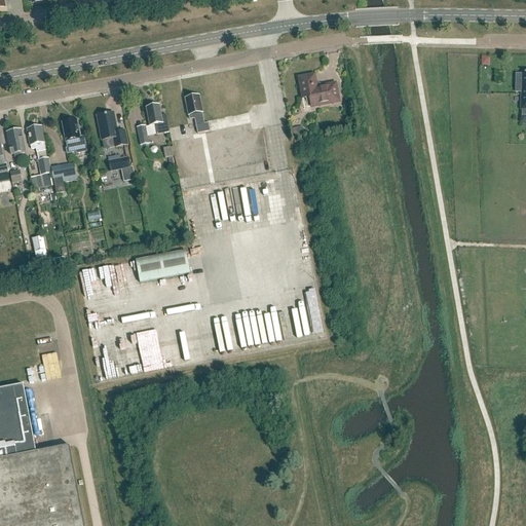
[(525,73),(525,74),(522,74),(522,85),(516,84),(516,94),(522,94),(521,110),(522,110),(522,116),(525,116),(525,73)]
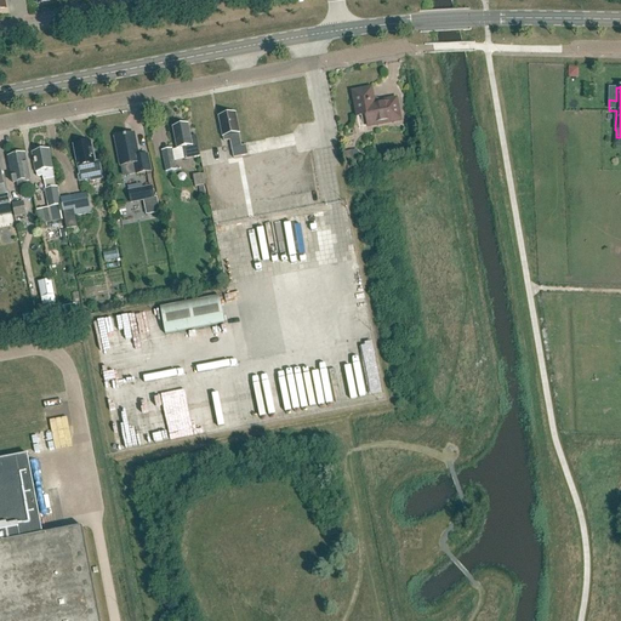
[(379,103),(374,100),(371,89),(352,92),(357,114),(365,112),(368,127),(400,121),(397,100),(379,103)]
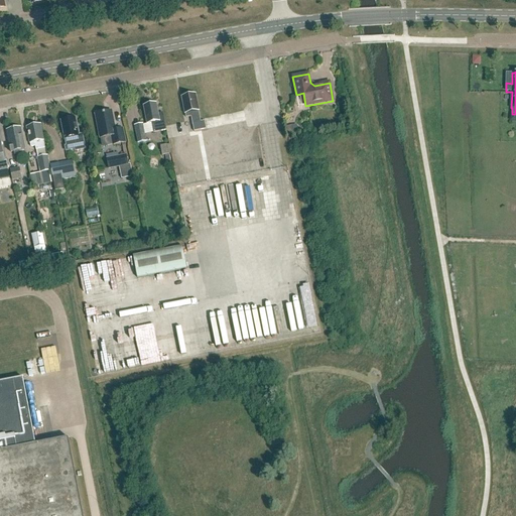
[(202,122),(196,95),(182,98),(186,118),(191,117),(195,132),(207,129),(206,121),(202,122)]
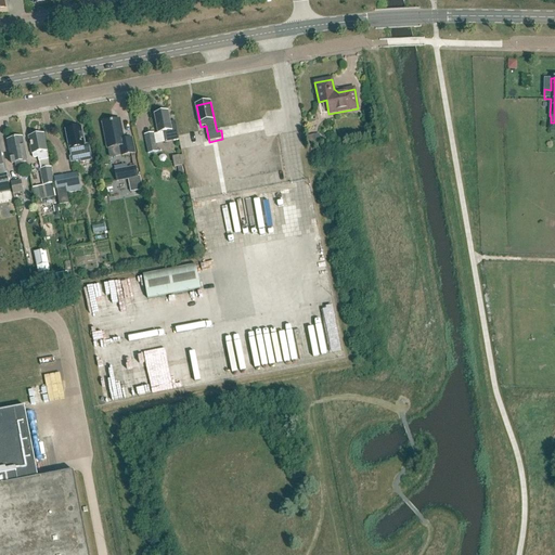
[(175,125),(171,123),(168,112),(155,114),(159,133),(164,132),(166,143),(179,140),(177,125),(175,125)]
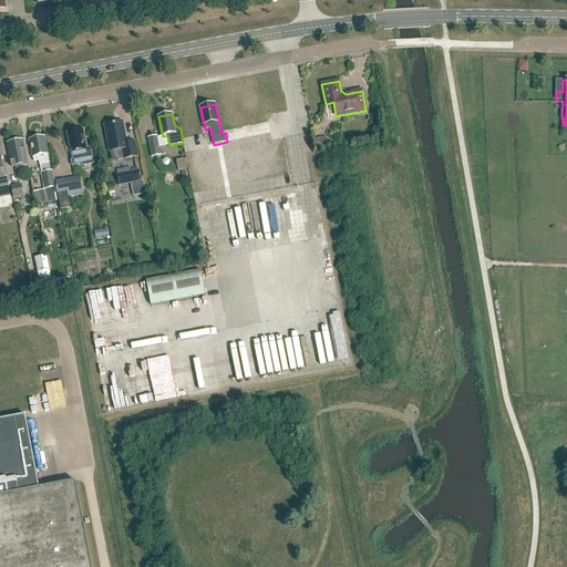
[(123,123),(105,126),(111,152),(113,162),(125,158),(125,160),(138,157),(135,142),(127,143),(123,123)]
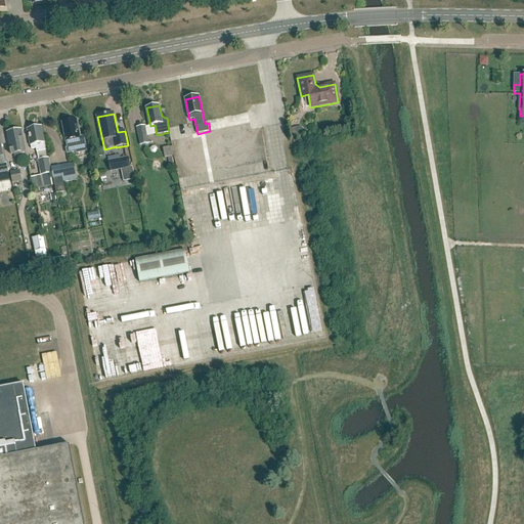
[(87,153),(84,137),(81,137),(79,129),(78,129),(77,121),(62,124),(68,149),(67,149),(68,155),(72,154),(71,153),(76,151),(77,155),(87,153)]
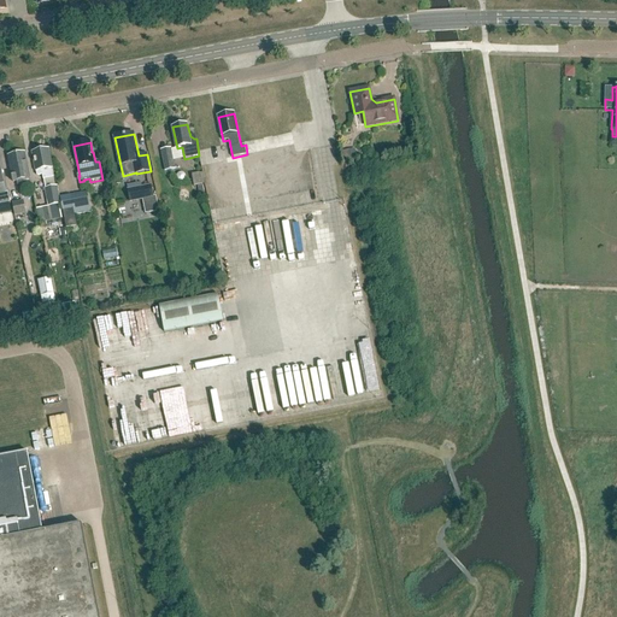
[(53,178),(48,151),(33,153),(36,171),(37,176),(42,175),(43,180),(53,178)]
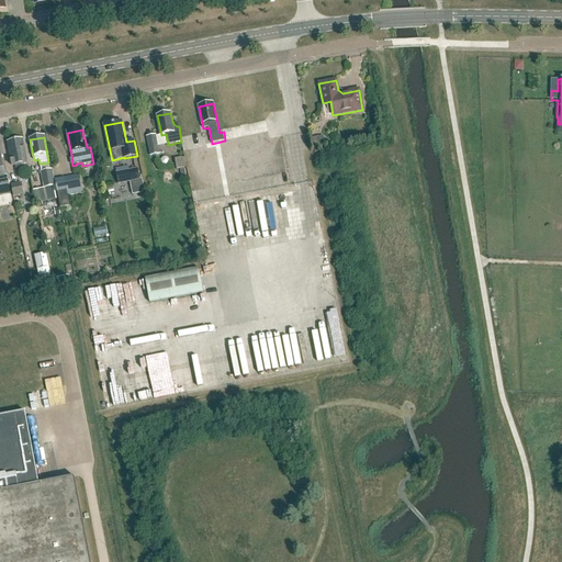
[(149,156),(159,155),(156,138),(146,141),(149,156)]
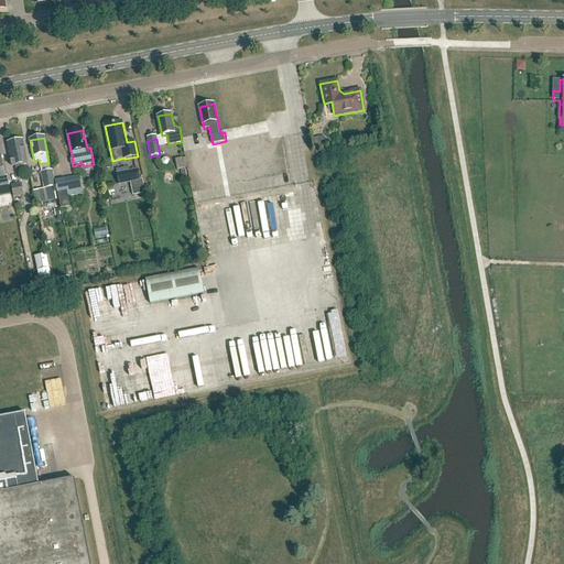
[(25,164),(24,159),(26,159),(22,140),(8,143),(11,162),(12,161),(13,167),(25,164)]
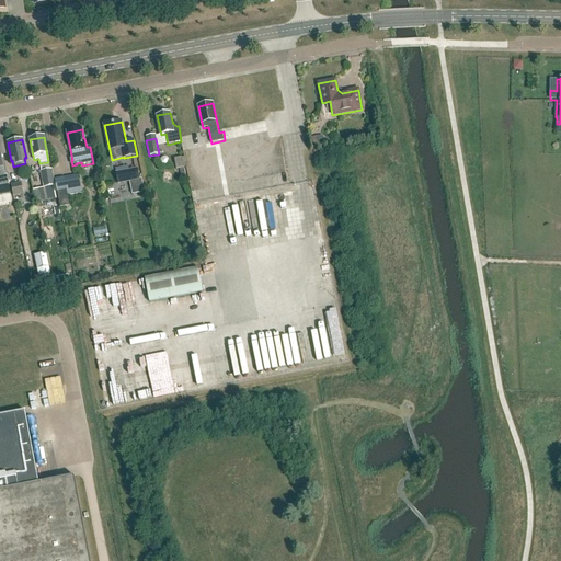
[(176,170),(184,169),(181,158),(174,159),(176,170)]
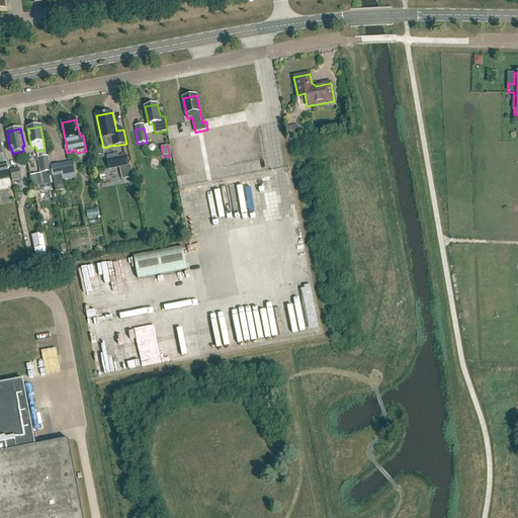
[(107,160),(109,170),(120,168),(122,180),(134,178),(132,165),(128,166),(126,156),(107,160)]
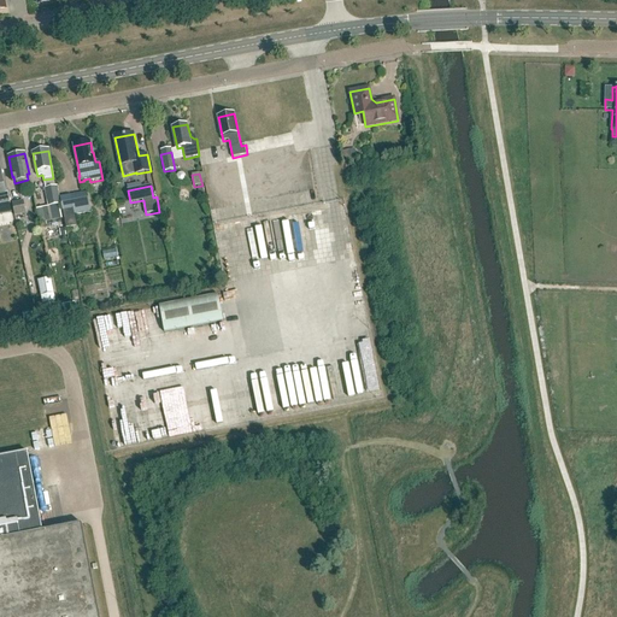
[(45,223),(62,219),(58,205),(60,204),(57,187),(43,189),(47,207),(42,209),(45,223)]
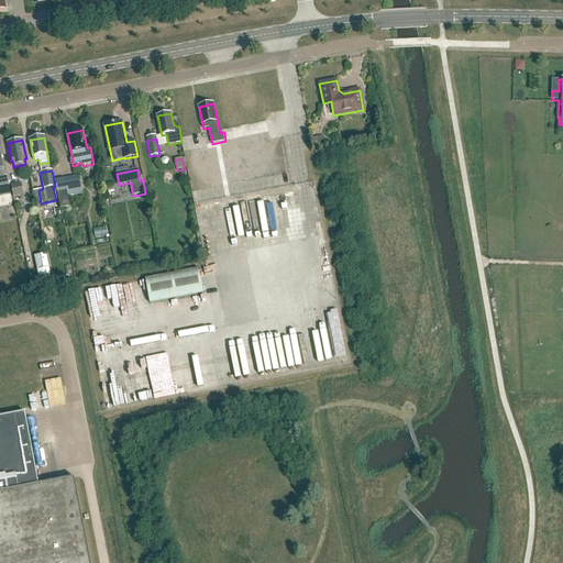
[(66,190),(81,187),(79,176),(64,178),(66,190)]
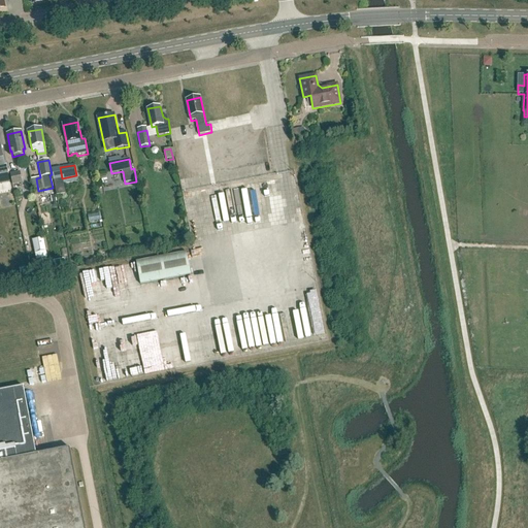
[(18,173),(10,174),(11,185),(20,184),(18,173)]
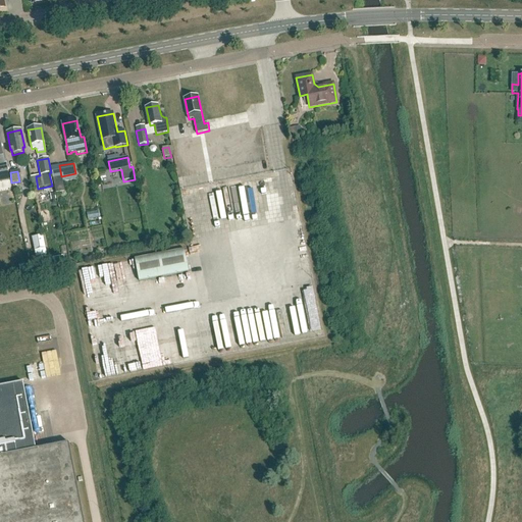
[(55,178),(57,192),(66,191),(64,177),(55,178)]
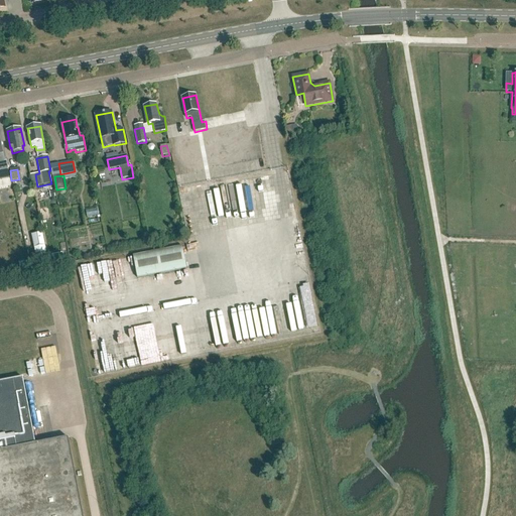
[(243,177),(236,178),(237,216),(244,215),(243,177)]
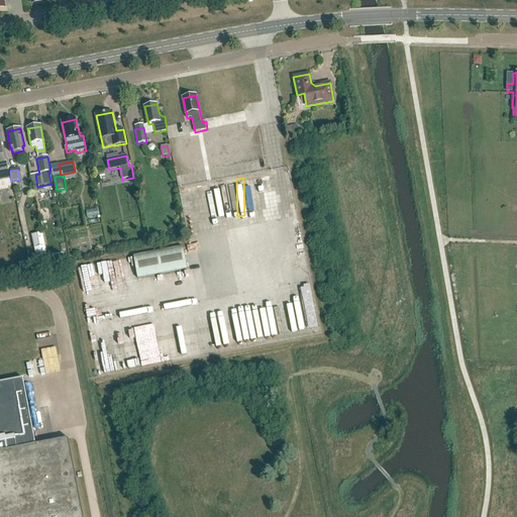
[(230,229),(237,229),(235,179),(226,180),(226,191),(221,191),(222,208),(230,208),(230,229)]
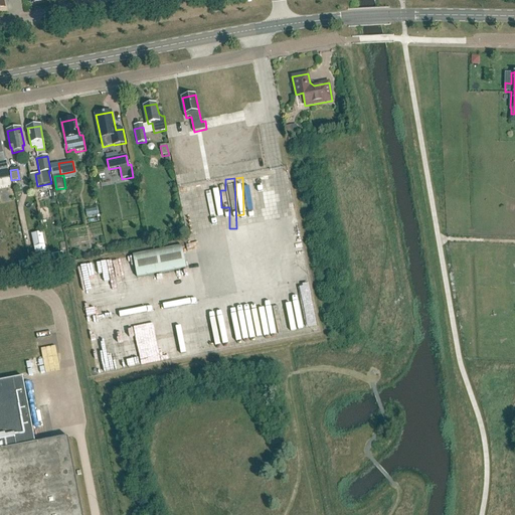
[(249,190),(259,189),(258,180),(243,181),(243,187),(249,187),(249,190)]
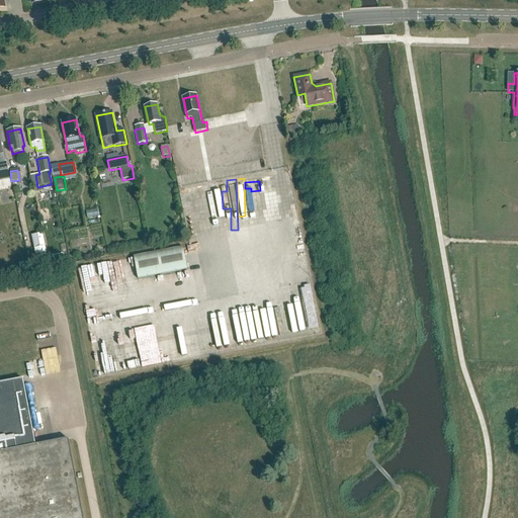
[(253,196),(254,209),(262,208),(260,195),(253,196)]
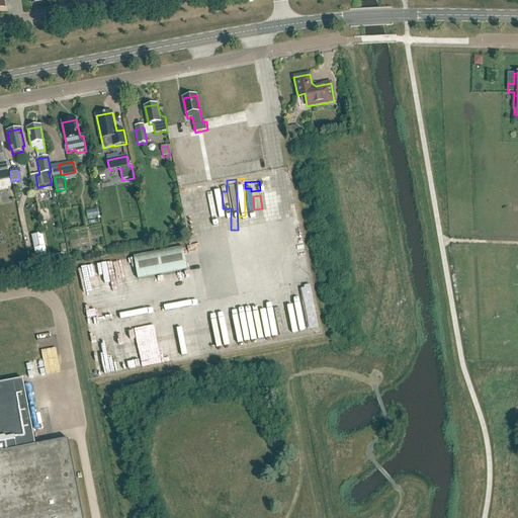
[(45,247),(34,249),(36,260),(38,269),(49,267),(45,247)]
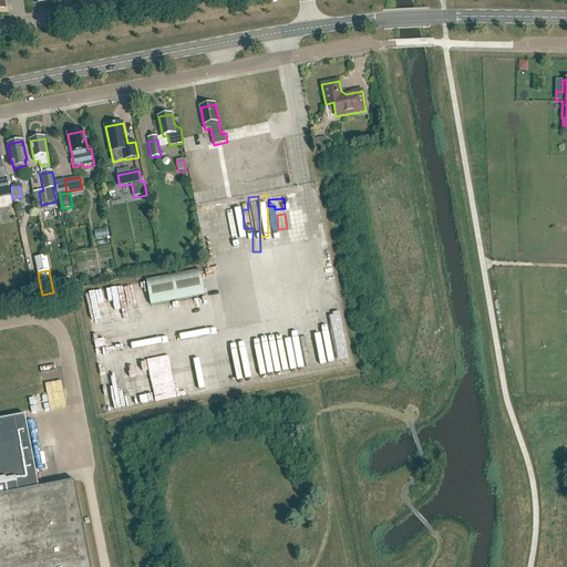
[(151,306),(205,296),(199,270),(145,281),(151,306)]
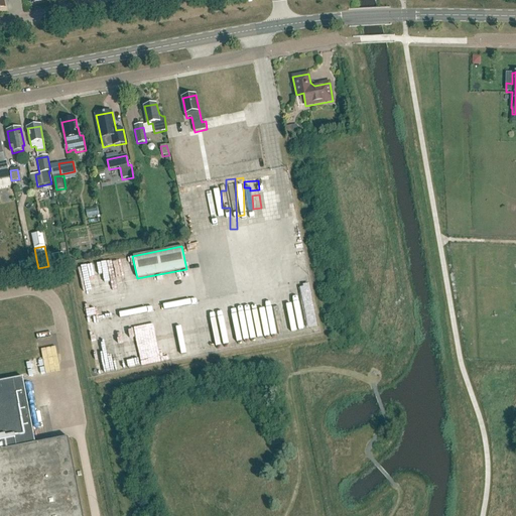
[(53,264),(65,262),(62,253),(51,255),(53,264)]
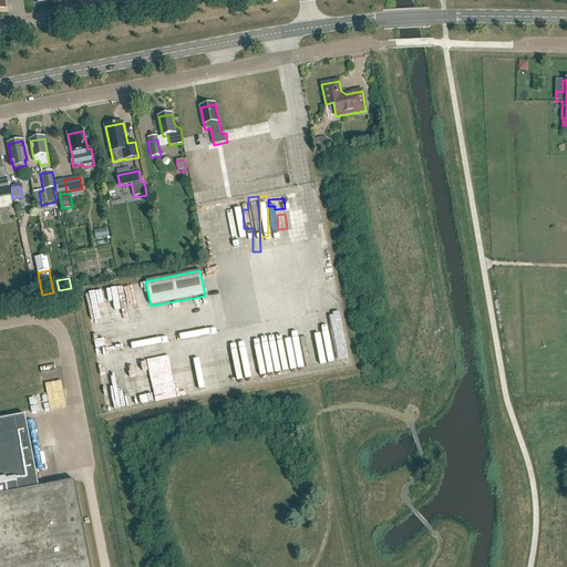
[(43,297),(42,295),(40,285),(31,287),(33,299),(43,297)]
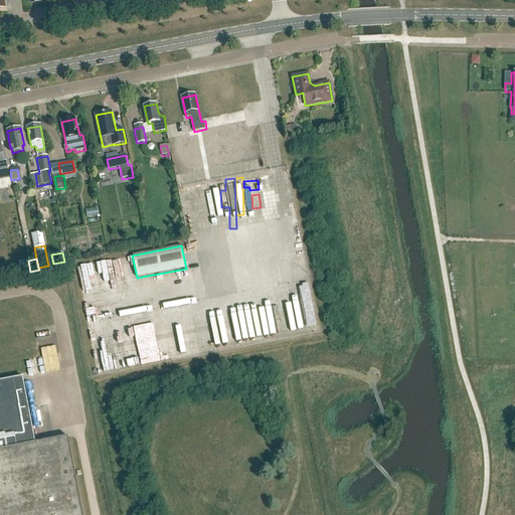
[(123,344),(128,367),(192,353),(189,339),(185,339),(182,321),(175,323),(180,347),(170,349),(168,338),(133,345),(133,342),(123,344)]
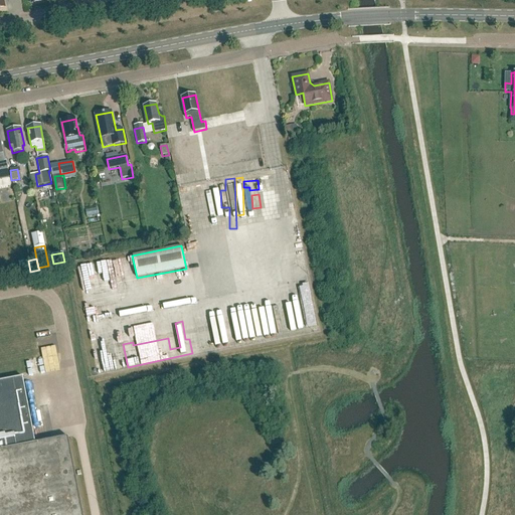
[(100,343),(105,372),(113,370),(107,342),(100,343)]
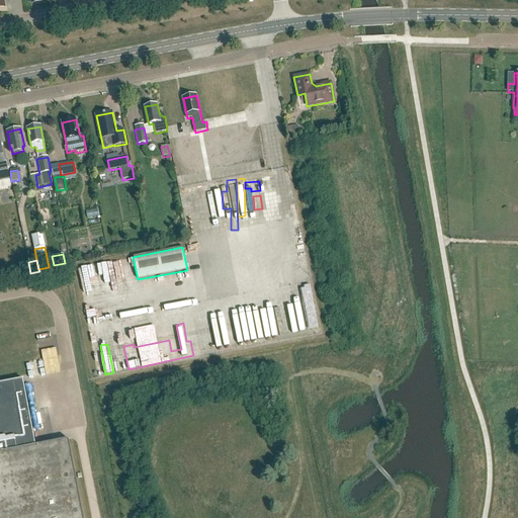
[(0,517),(83,517),(69,439),(35,446),(23,379),(0,383),(0,517)]
